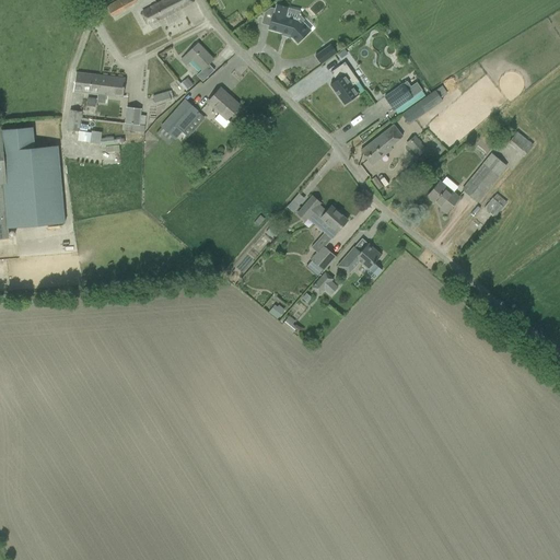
[(135,0),(118,0),(106,8),(112,16),(136,2),(135,0)]
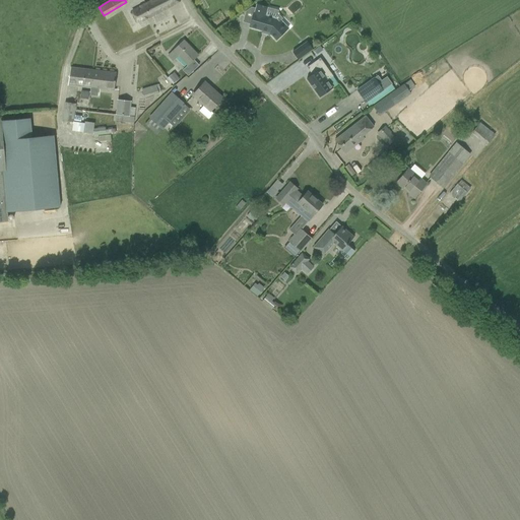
[(152,0),(132,11),(138,23),(179,2),(178,0),(152,0)]
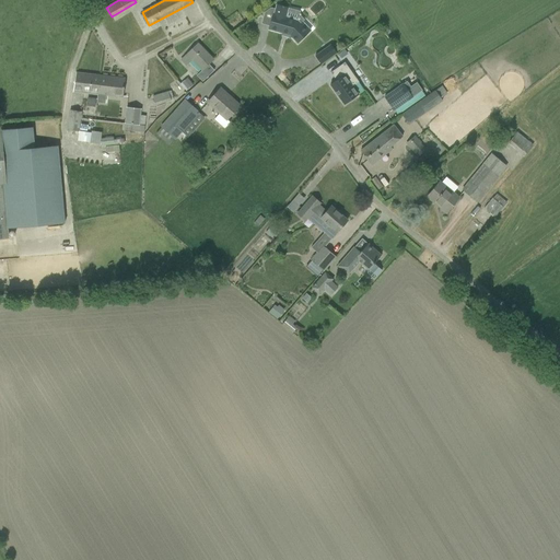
[(268,30),(290,35),(298,44),(311,31),(295,15),(296,11),(279,7),(273,14),(272,14),(268,30)]
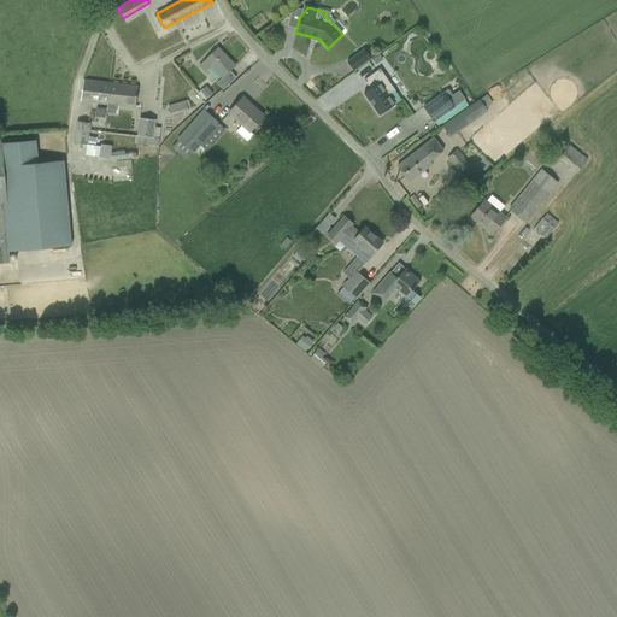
[(199,66),(205,72),(211,66),(223,77),(225,75),(235,66),(217,48),(199,66)]
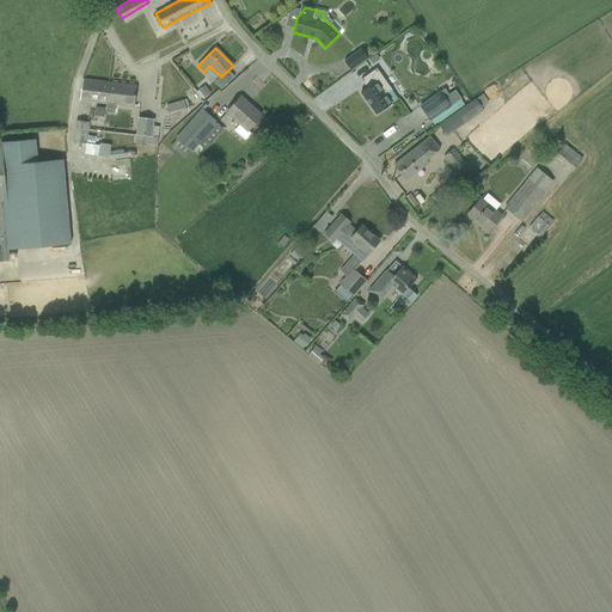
[(350,71),(368,57),(361,49),(344,62),(350,71)]
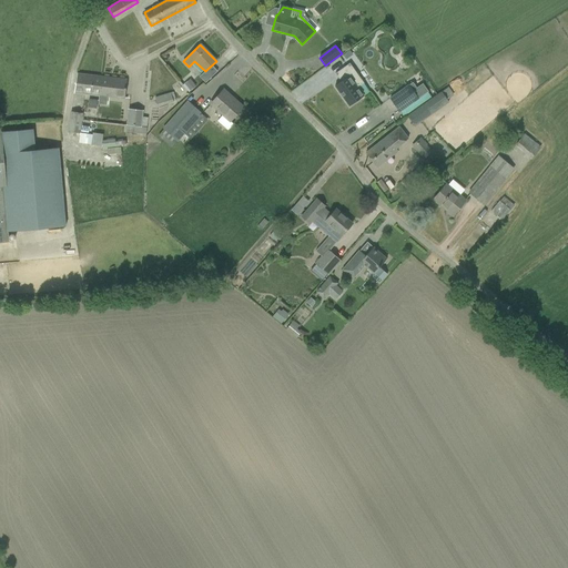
[(364,83),(350,63),(335,73),(341,82),(334,87),(348,108),(364,97),(358,88),(364,83)]
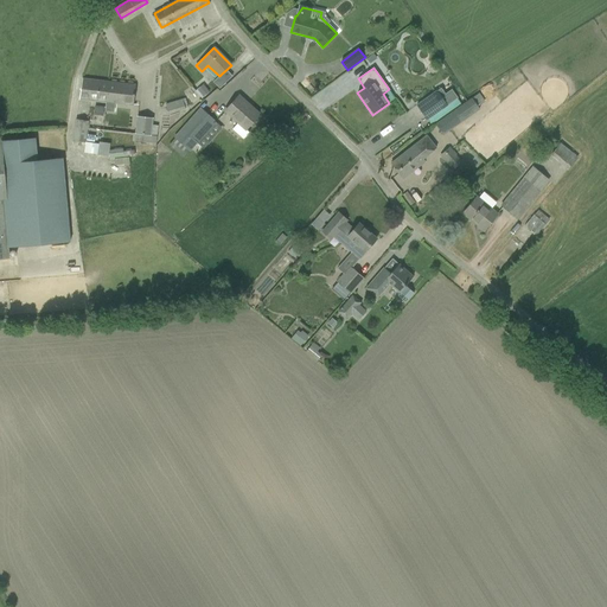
[(80,100),(133,106),(135,87),(82,80),(80,100)]
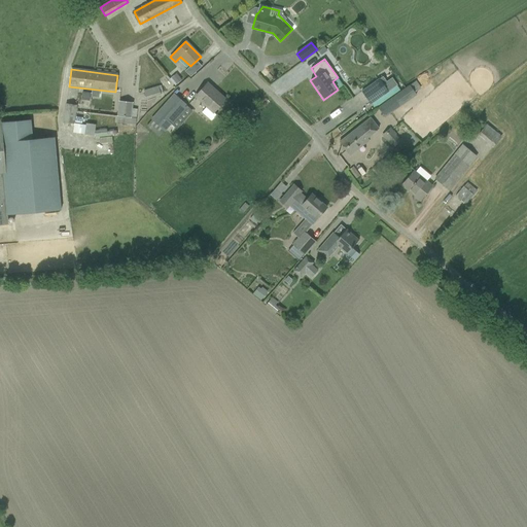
[(176,75),(172,78),(176,83),(180,79),(176,75)]
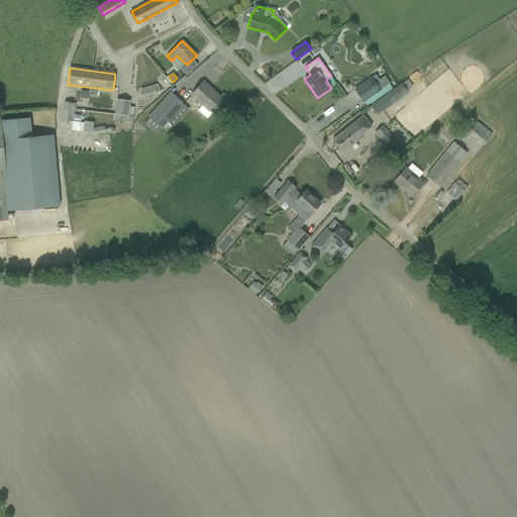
[(364,102),(390,84),(385,77),(379,80),(376,75),(354,90),(364,102)]
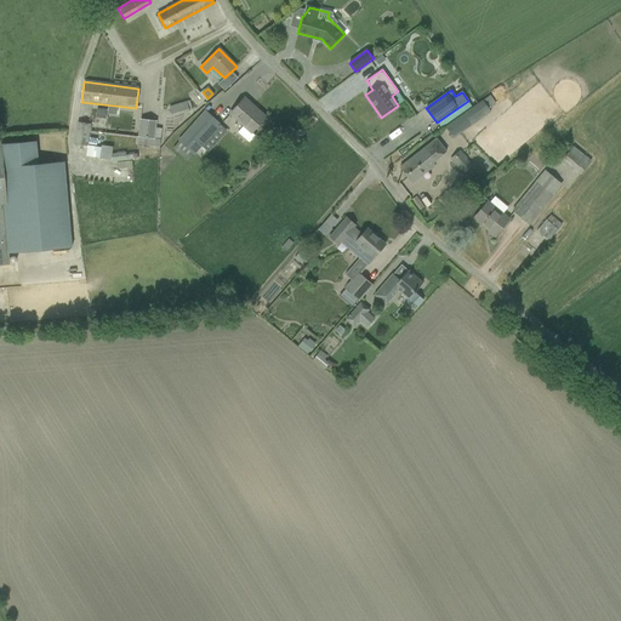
[(243,126),(237,132),(248,142),(254,136),(251,134),(266,118),(257,110),(255,112),(251,108),(252,106),(244,98),(237,108),(231,114),(243,126)]
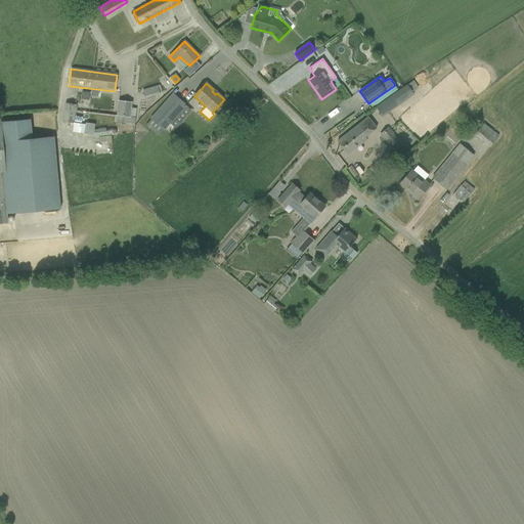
[(160,95),(158,89),(158,90),(157,86),(142,90),(144,99),(160,95)]
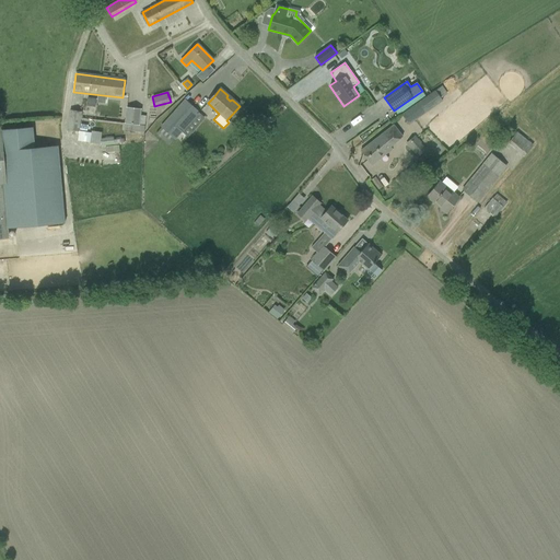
[(154,133),(168,147),(174,139),(175,140),(199,113),(185,101),(162,126),(154,133)]
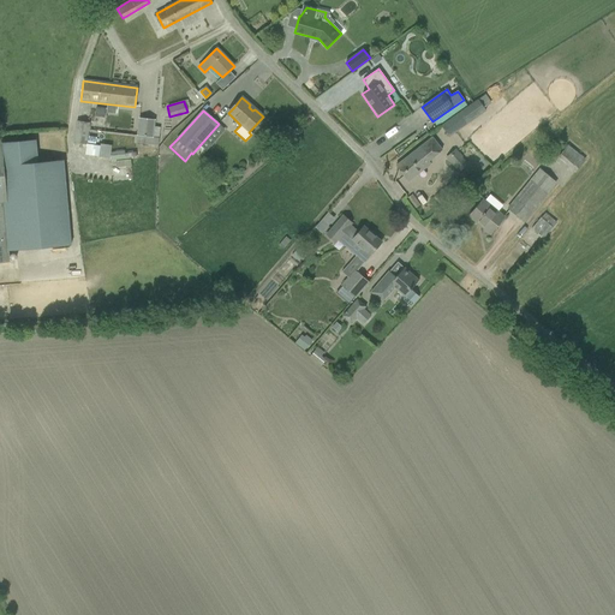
[(448,138),(465,125),(457,113),(440,126),(448,138)]
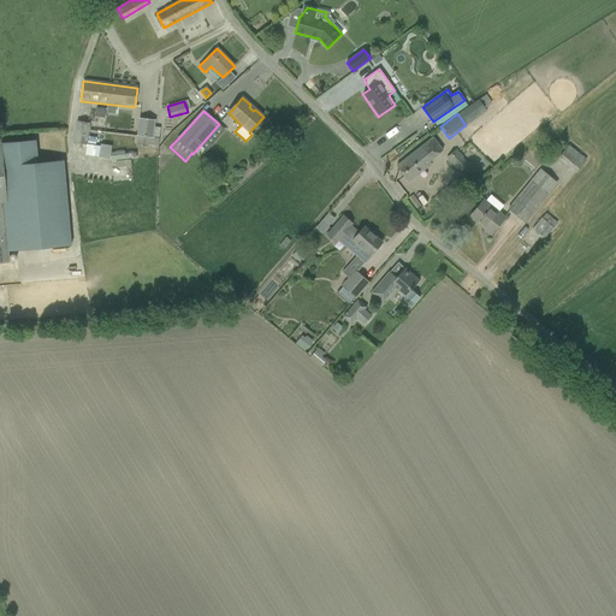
[(137,136),(136,143),(158,146),(159,138),(153,138),(154,120),(140,118),(137,135),(137,136)]
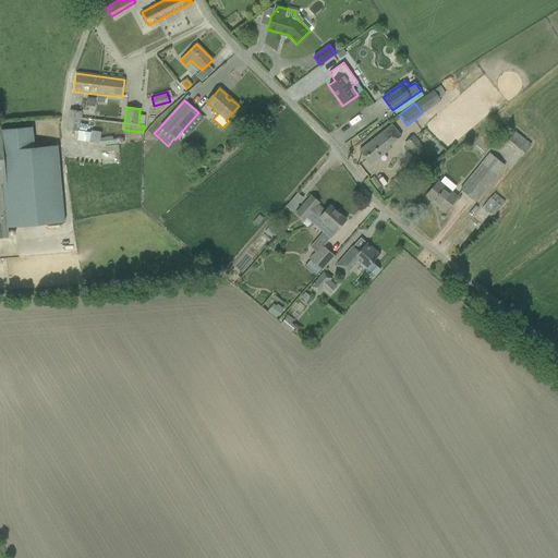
[(67,130),(77,131),(81,112),(70,111),(67,130)]
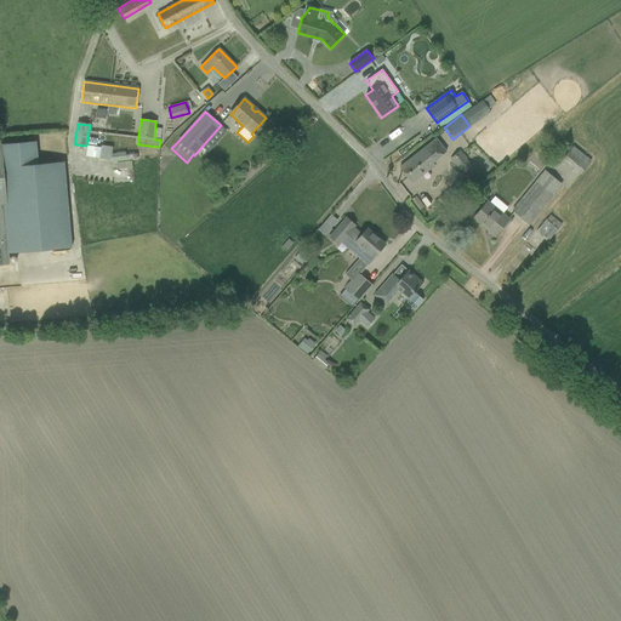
[(434,165),(433,163),(446,151),(436,140),(399,169),(411,183),(434,165)]
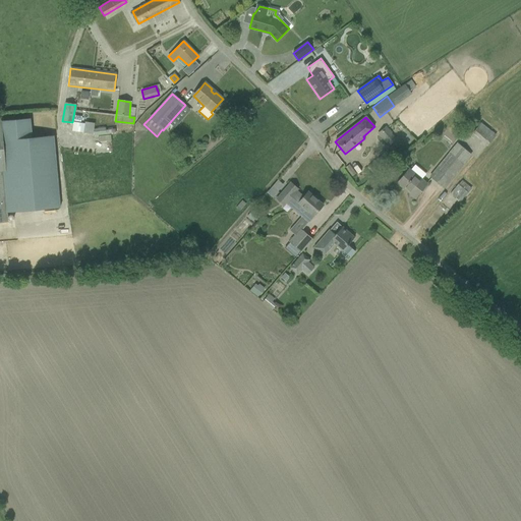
[(0,223),(7,223),(7,213),(60,208),(53,135),(32,137),(30,119),(0,121),(0,223)]
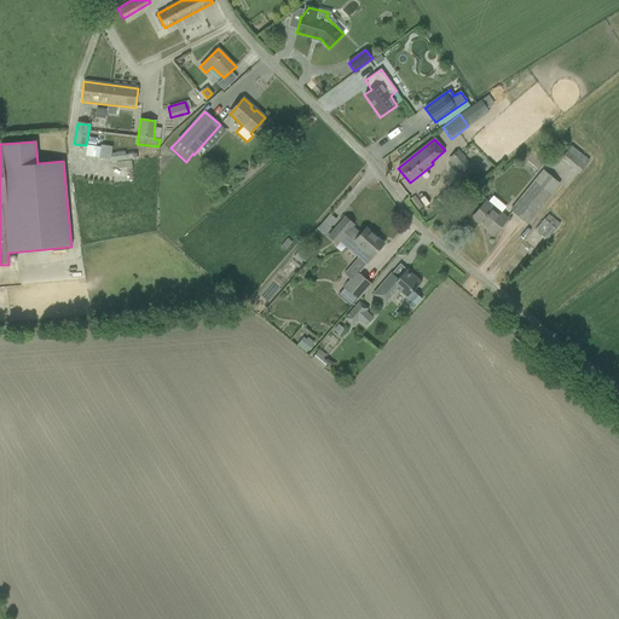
[(557,143),(554,149),(562,155),(566,150),(557,143)]
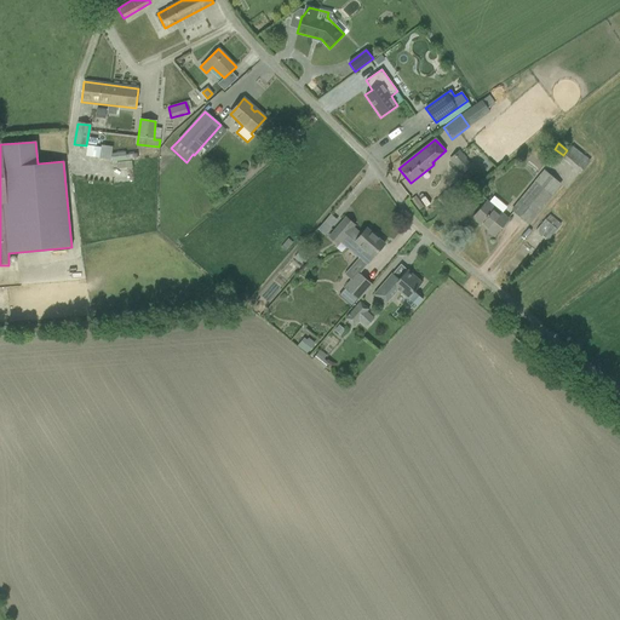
[(561,159),(579,173),(591,160),(573,144),(561,159)]
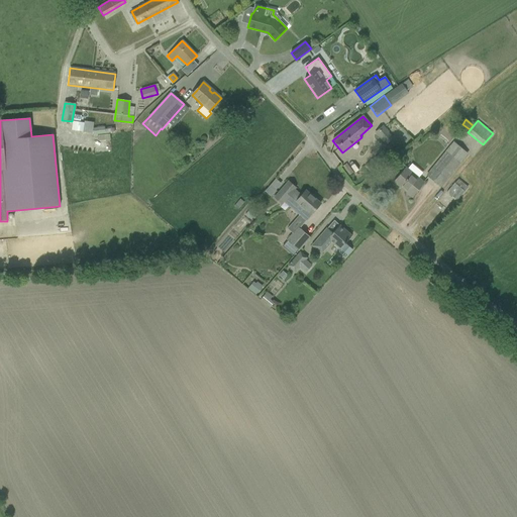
[(71,130),(82,132),(82,129),(91,131),(92,124),(73,121),(71,130)]
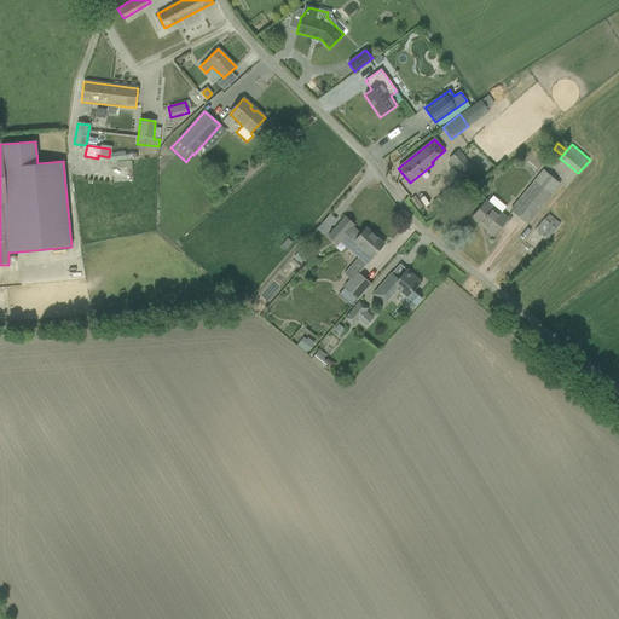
[(451,160),(462,173),(466,169),(472,175),(476,171),(472,165),(470,166),(458,152),(451,160)]
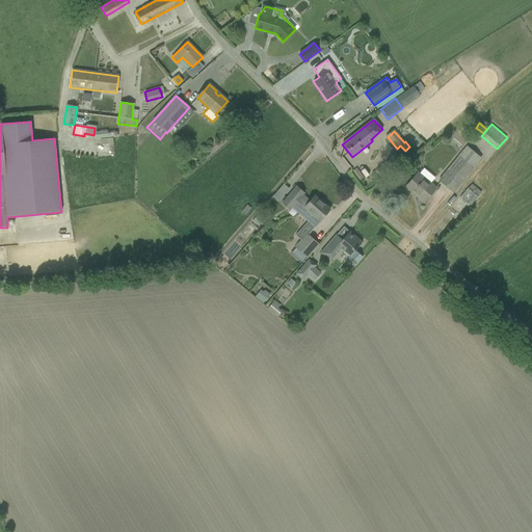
[(440,181),(453,192),(481,158),(467,147),(440,181)]
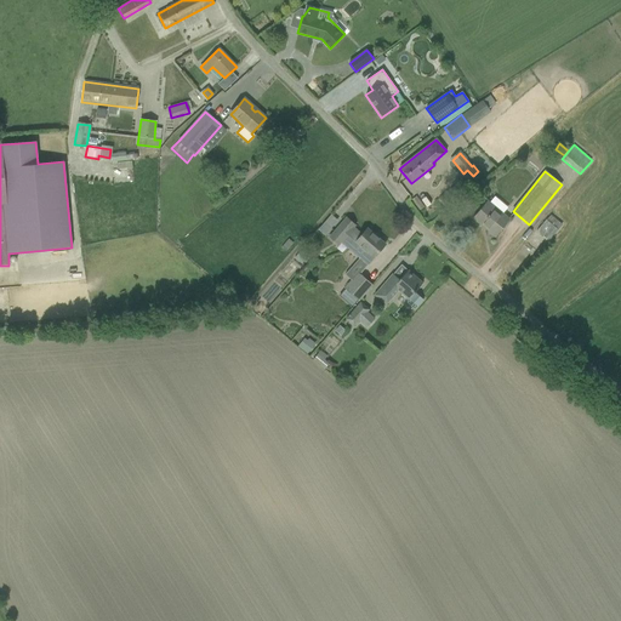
[(455,186),(437,200),(444,208),(462,194),(455,186)]
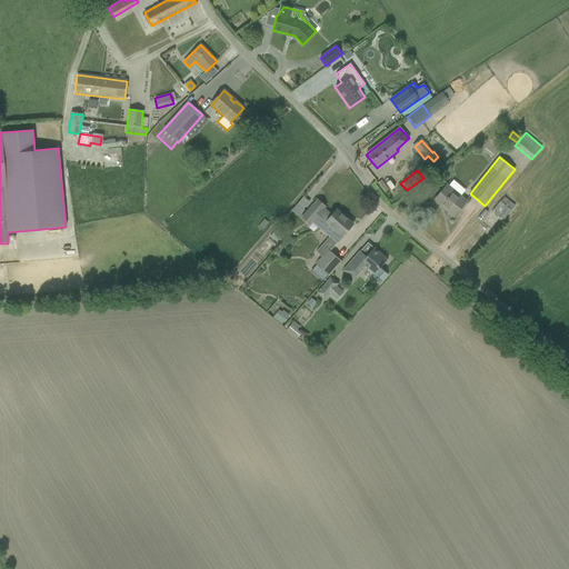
[(446,210),(453,217),(466,201),(447,186),(435,200),(442,207),(442,206),(446,209),(446,210)]
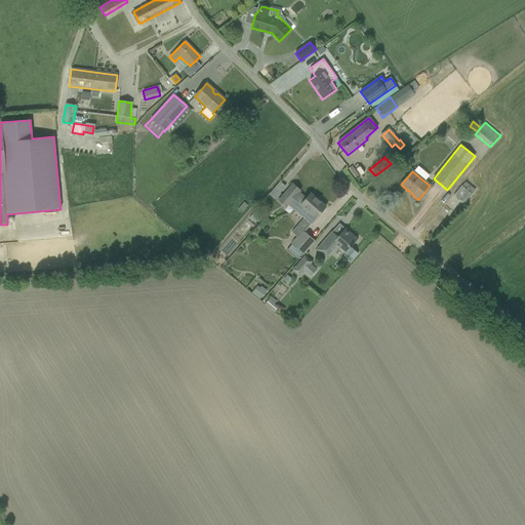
[(468,179),(454,194),(465,203),(478,189),(468,179)]
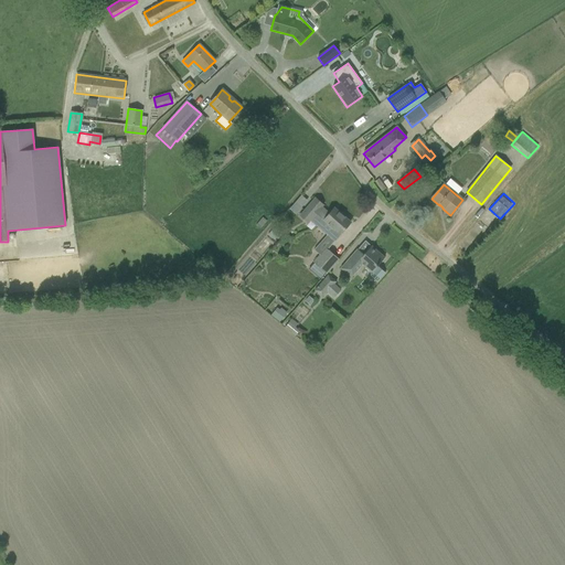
[(300,216),(308,223),(310,221),(333,242),(350,223),(333,209),(329,214),(321,208),(322,205),(315,199),(300,216)]
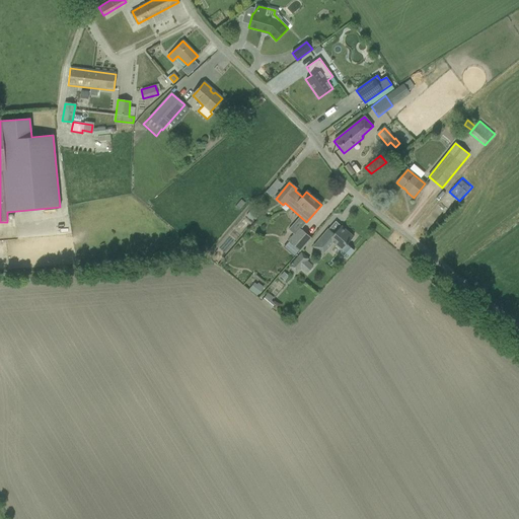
[(251,209),(246,216),(251,220),(256,214),(251,209)]
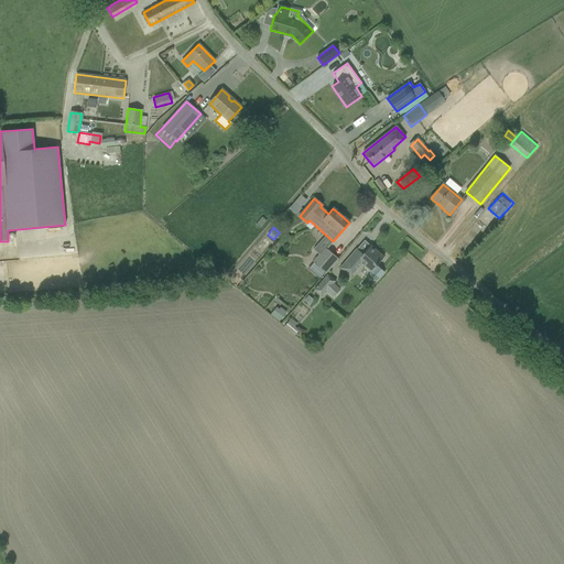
[(349,258),(340,269),(350,278),(361,264),(371,272),(371,273),(369,275),(376,281),(383,272),(377,266),(383,258),(370,246),(362,255),(357,249),(349,258)]
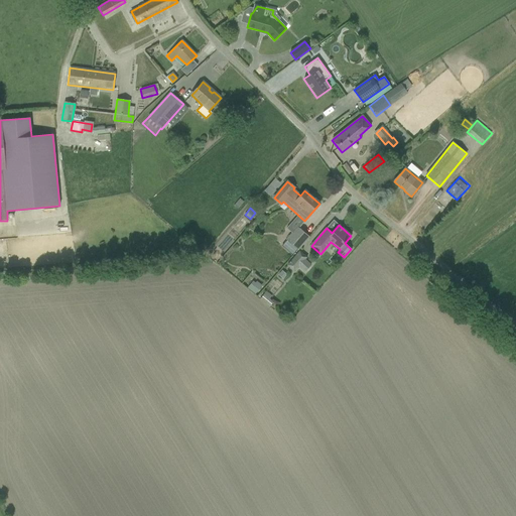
[(287,241),(282,246),(292,255),(297,250),(308,237),(297,228),(286,240),(287,241)]
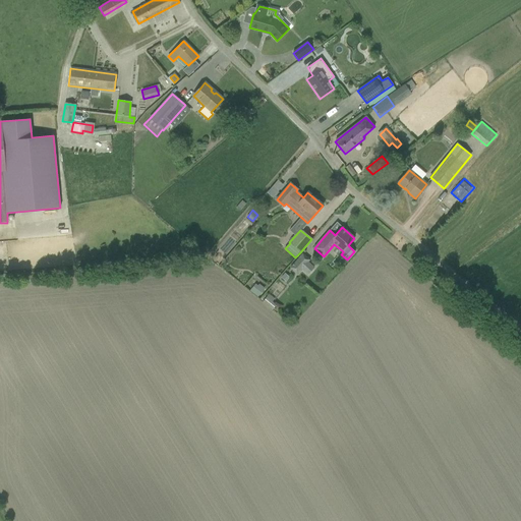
[(289,268),(297,275),(309,261),(301,253),(289,268)]
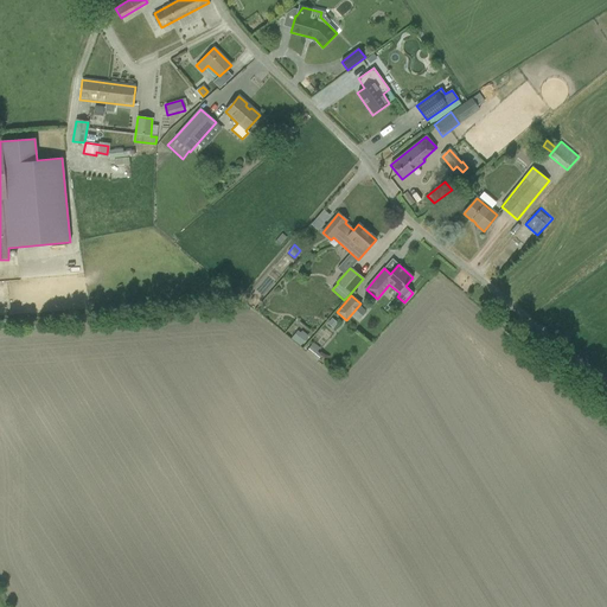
All buildings are outlined.
